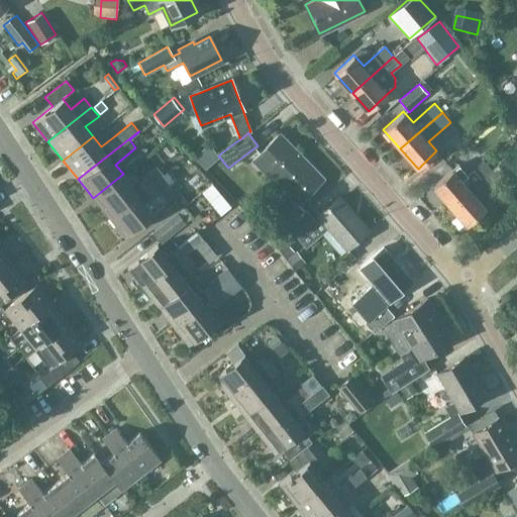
[(325,179),(312,167),(280,133),(252,161),(297,207),(325,179)]
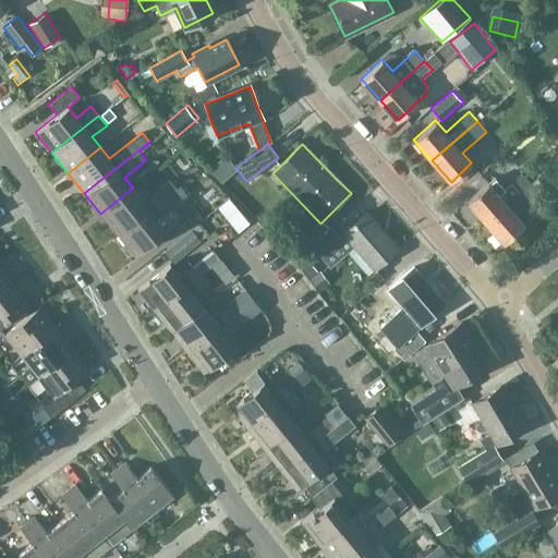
[(225,155),(207,169),(219,181),(235,168),(225,155)]
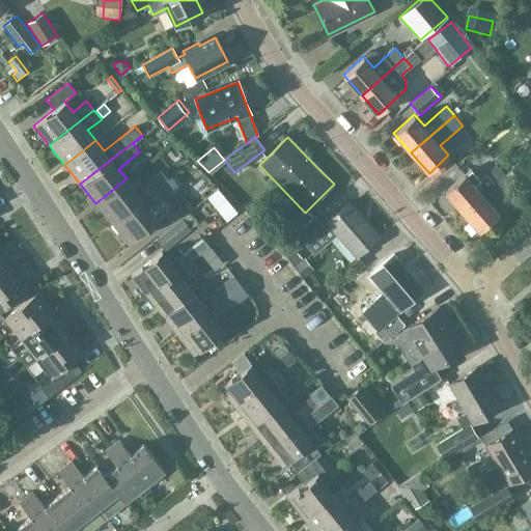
[(446,191),(464,212),(506,174),(506,173),(497,164),(480,178),(472,169),(446,191)]
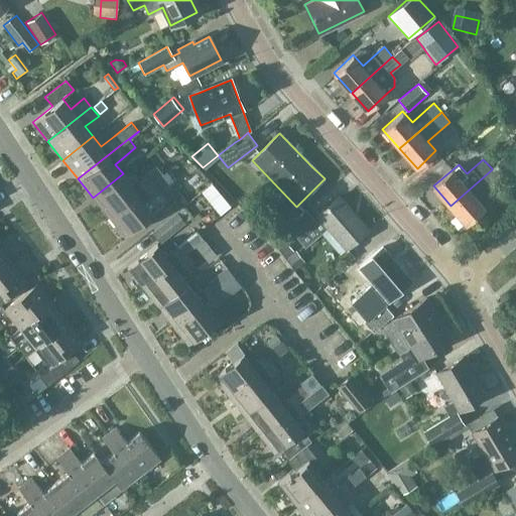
[(507,185),(515,178),(515,177),(515,176),(502,160),(499,162),(492,168),(492,169),(450,206),(467,225),(486,208),(476,197),(499,176),(507,185)]
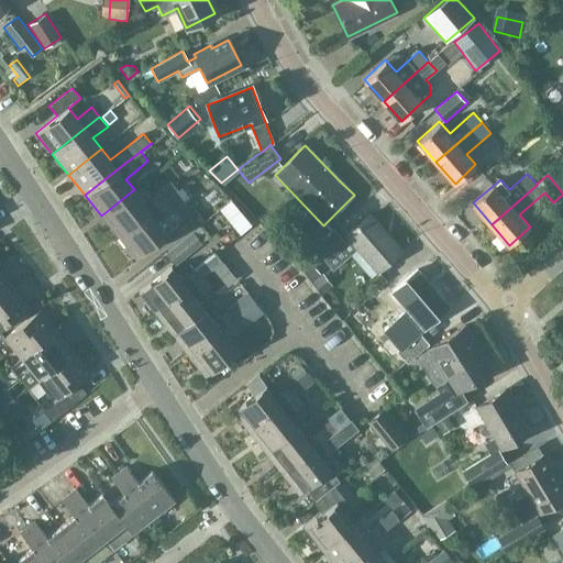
[(118,236),(178,189),(170,180),(158,191),(157,189),(143,201),(134,189),(101,216),(118,236)]
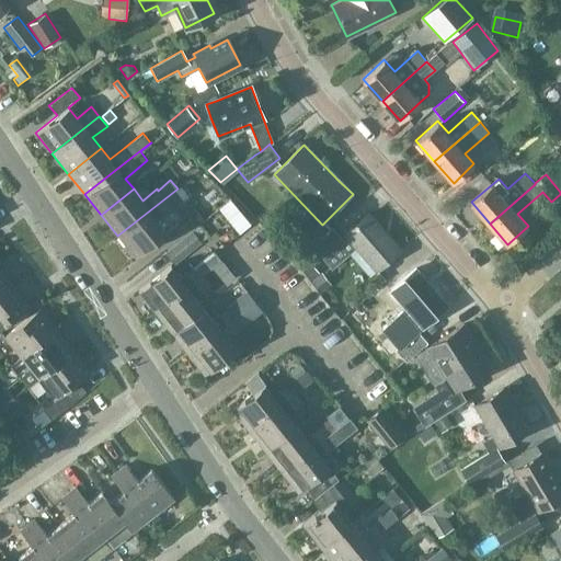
[(158,220),(172,208),(189,196),(181,186),(178,189),(117,236),(135,258),(168,231),(158,220)]
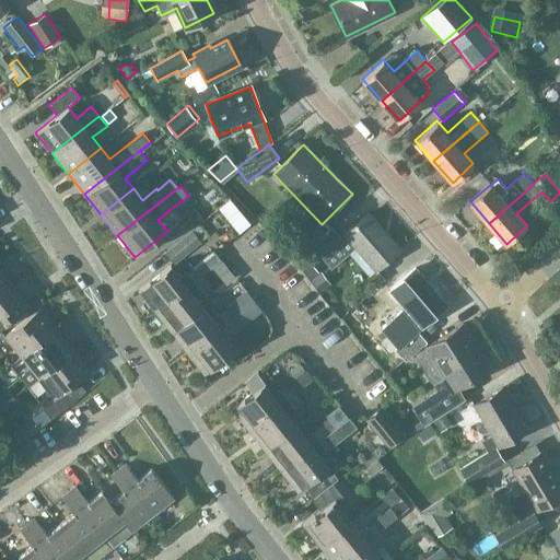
[(375,270),(398,251),(366,214),(339,237),(330,228),(311,245),(323,259),(331,268),(354,247),(375,270)]
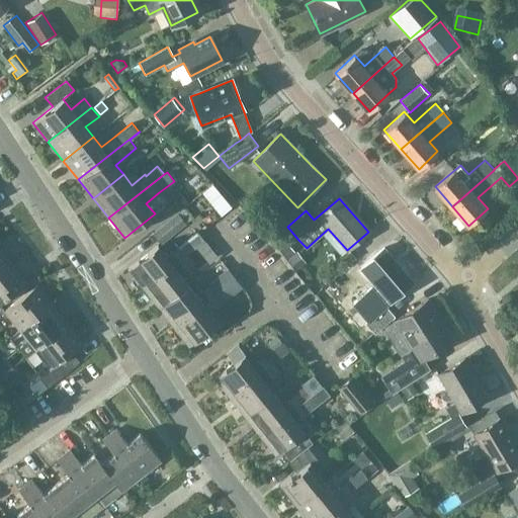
[(177,212),(152,233),(162,244),(186,224),(177,212)]
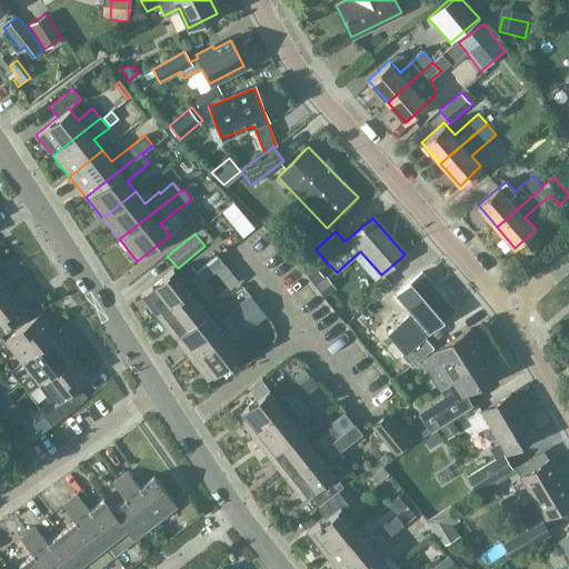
[(223,263),(219,257),(217,253),(196,269),(181,281),(172,270),(139,296),(157,317),(203,279),(215,271),(223,263)]
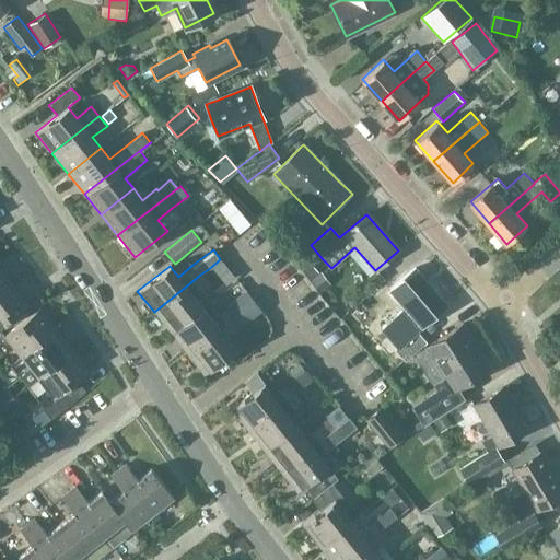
[(303,256),(294,263),(307,279),(316,272),(303,256)]
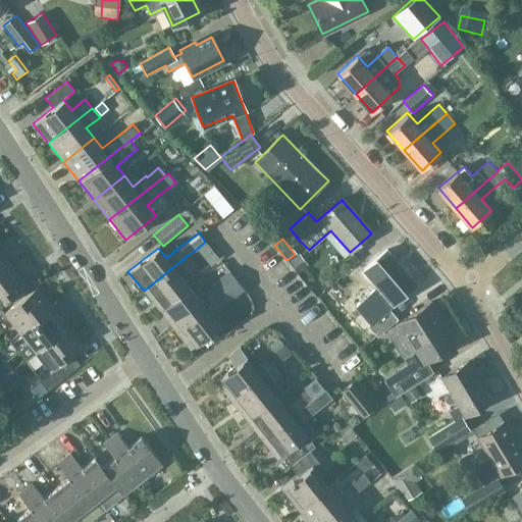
[(205,242),(197,249),(204,257),(212,250),(205,242)]
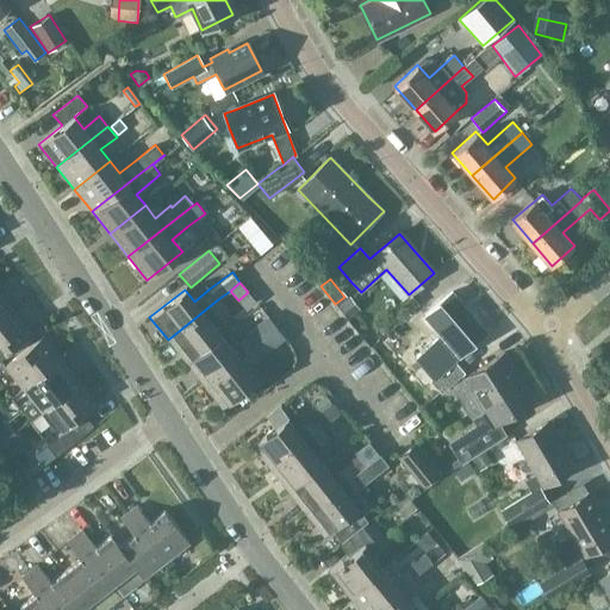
[(459,355),(485,332),(452,292),(424,316),(459,355)]
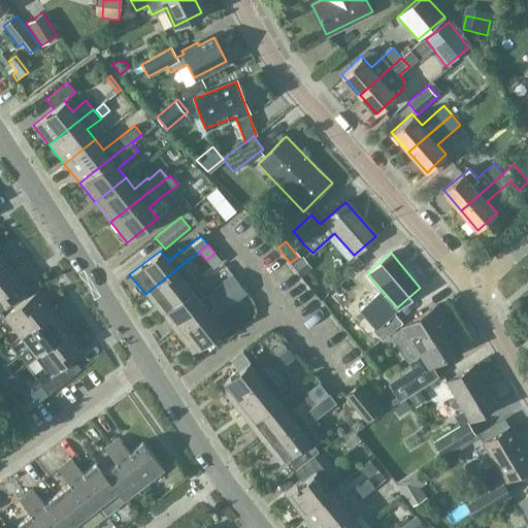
[(0,277),(12,269),(0,254),(0,277)]
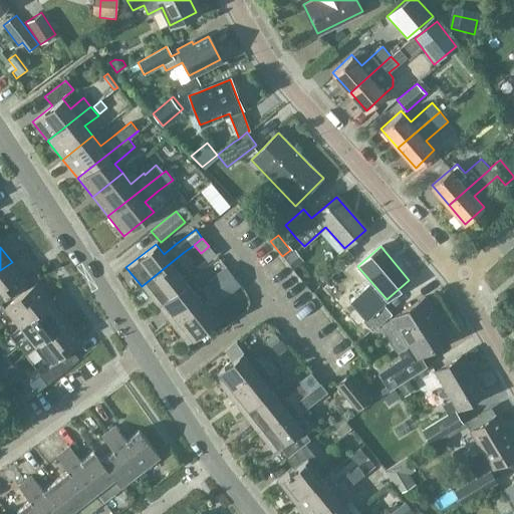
[(192,261),(184,252),(142,286),(157,305),(187,281),(179,271),(192,261)]
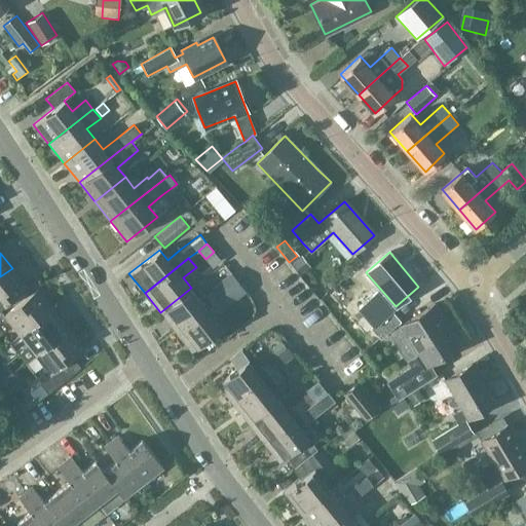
[(300,259),(292,265),(300,276),(308,269),(300,259)]
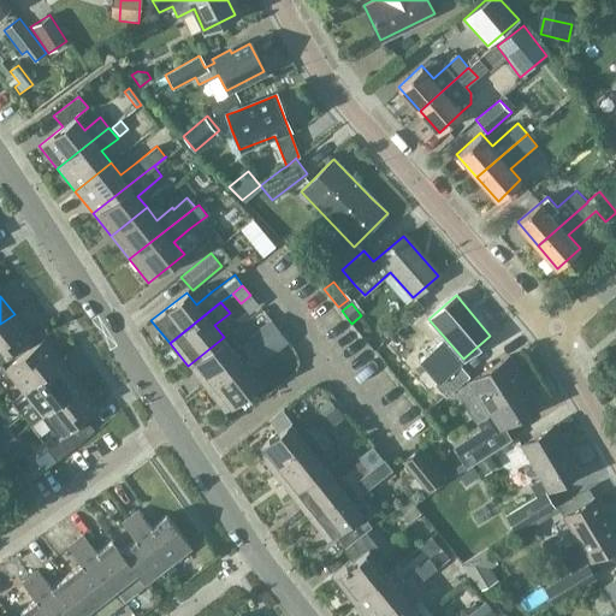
[(418,312),(412,318),(418,324),(424,319),(418,312)]
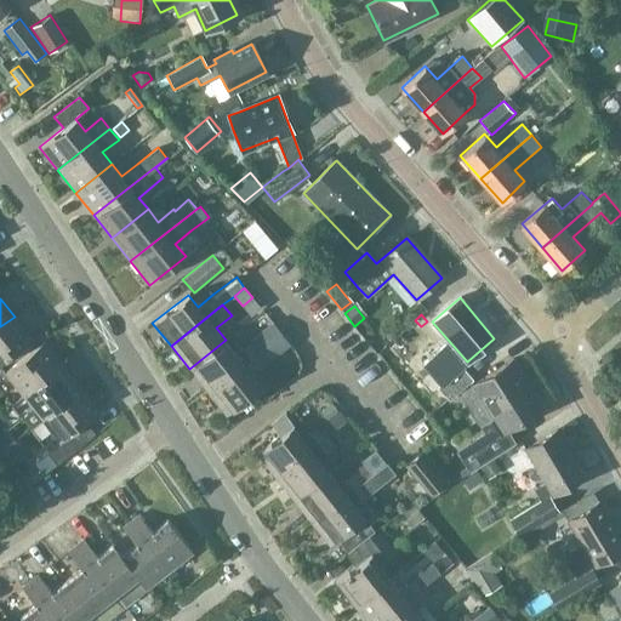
[(0,364),(33,340),(15,317),(0,326),(0,364)]
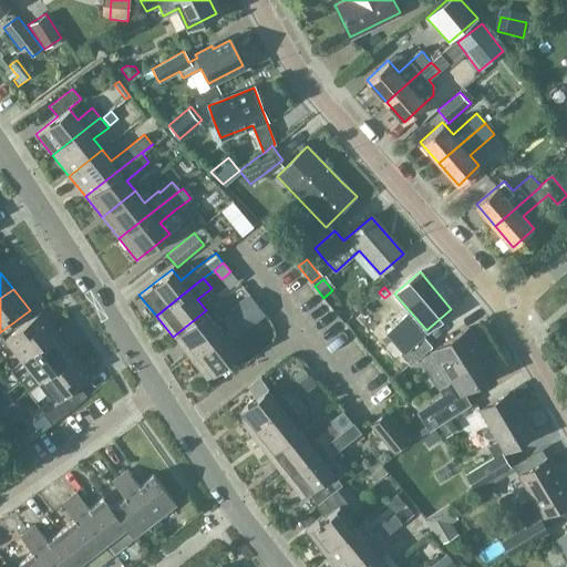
[(189,358),(257,303),(249,294),(215,321),(206,310),(173,337),(189,358)]
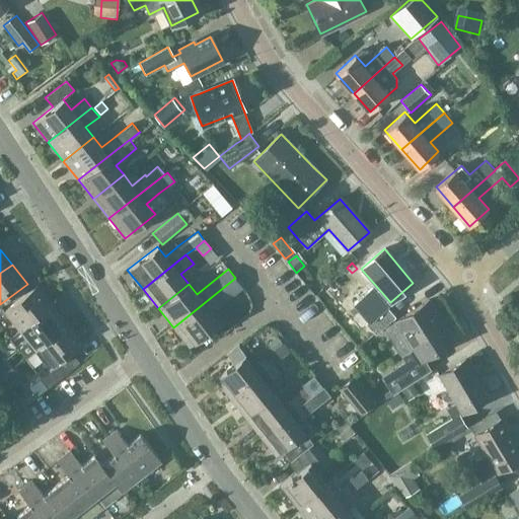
[(235,278),(173,327),(189,347),(219,322),(210,312),(223,302),(224,303),(243,288),(236,280),(235,278)]
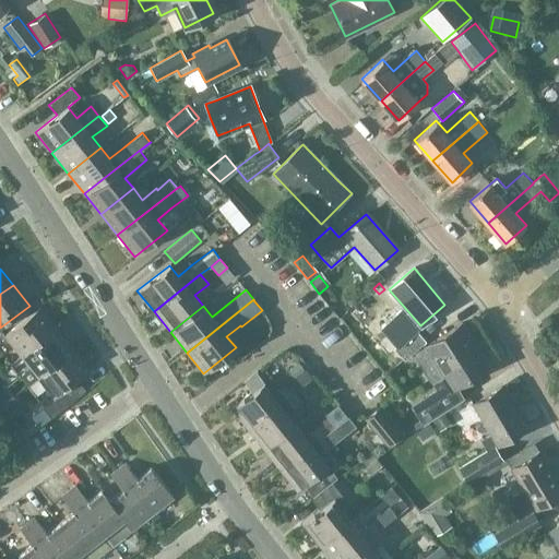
[(21,358),(57,330),(39,308),(3,337),(21,358)]
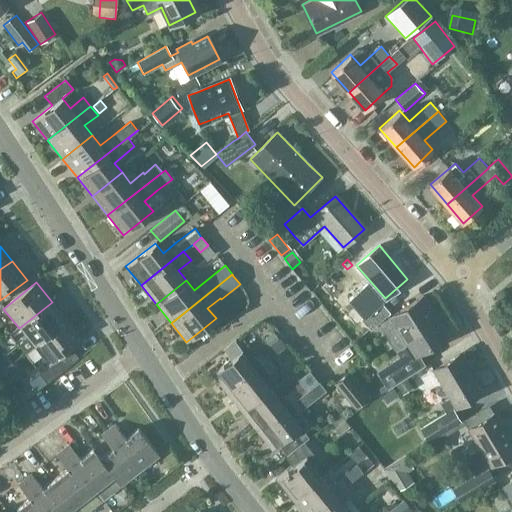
[(398,356),(375,372),(384,384),(387,389),(396,383),(406,377),(425,365),(417,353),(446,335),(422,298),(397,314),(379,326),(396,350),(395,351),(398,356)]
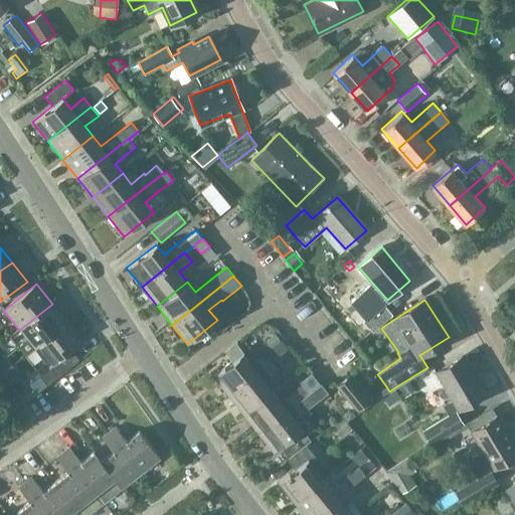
[(34,349),(67,323),(52,304),(19,330),(26,339),(19,345),(26,354),(34,348),(34,349)]
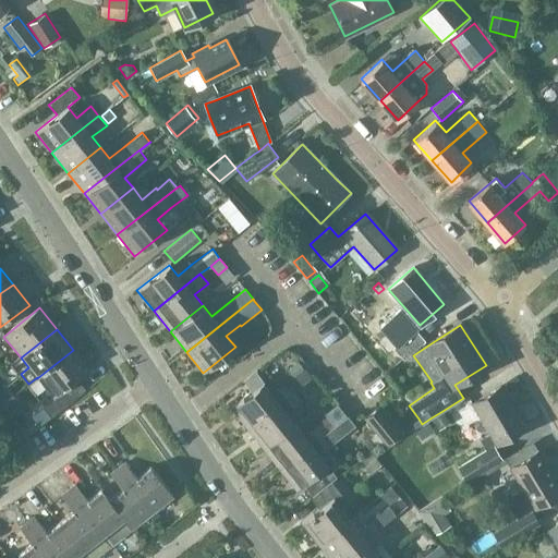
[(403,359),(422,342),(412,331),(393,348),(403,359)]
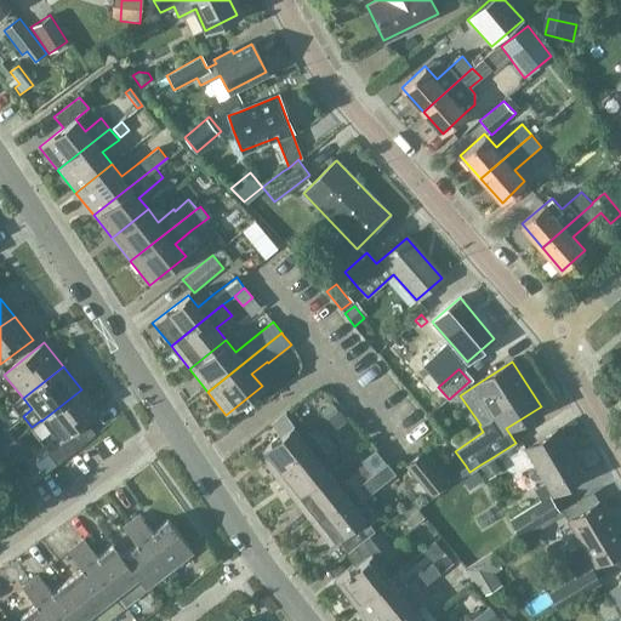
[(72,436),(100,412),(81,389),(41,421),(58,443),(47,451),(57,465),(80,446),(72,436)]
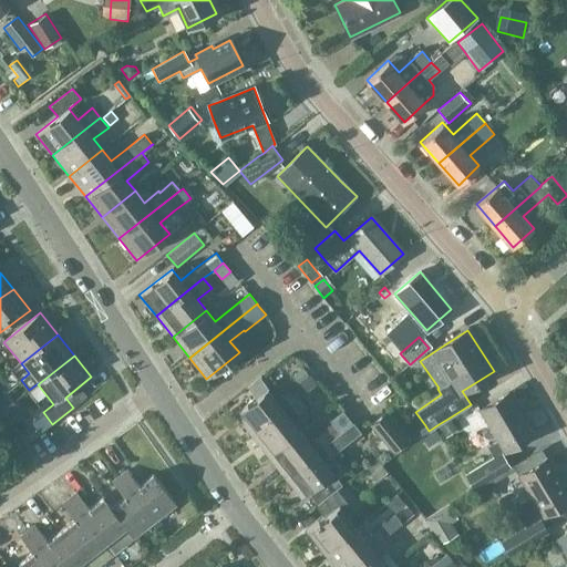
[(306,372),(302,368),(291,375),(296,381),(306,372)]
